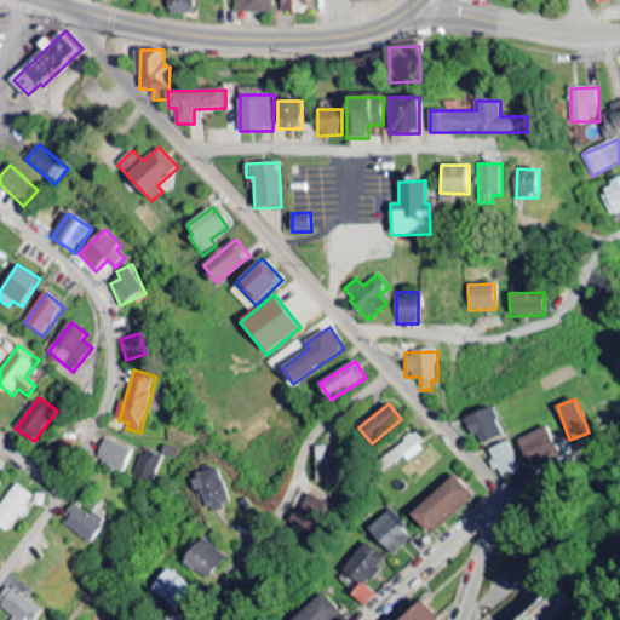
[(505,436),(493,407),(465,419),(474,438),(480,435),(484,445),(505,436)]
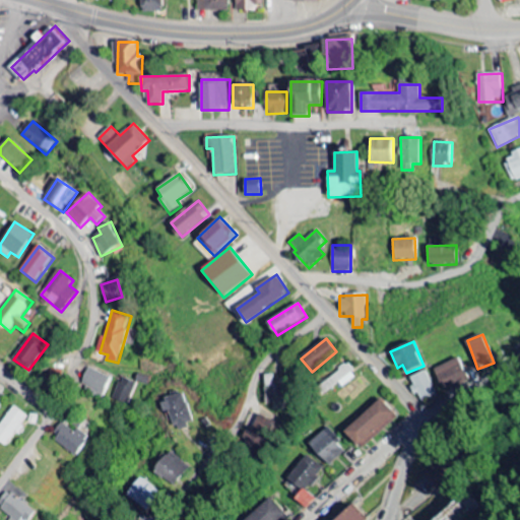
[(445,393),(470,381),(459,358),(434,370),(445,393)]
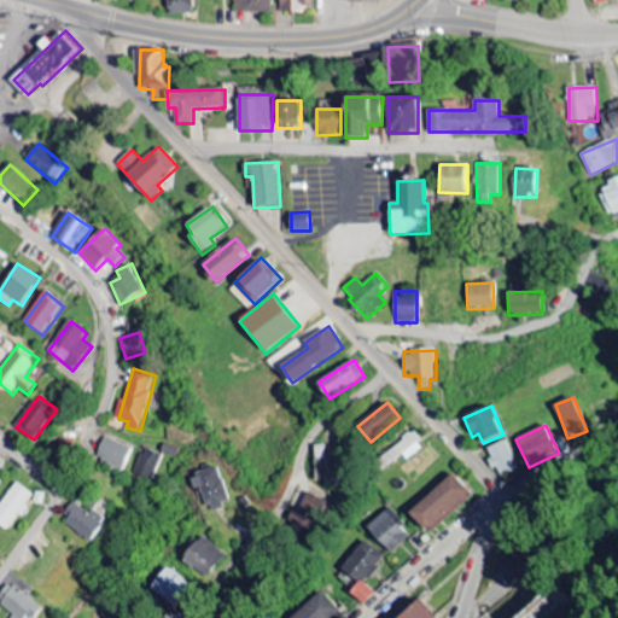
[(415,432),(379,461),(385,470),(404,455),(409,461),(426,447),(415,432)]
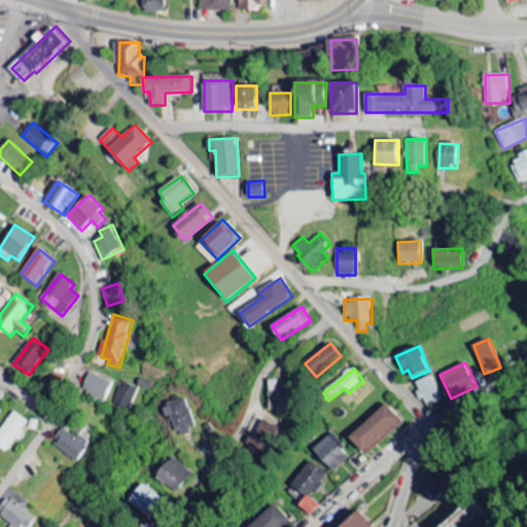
[(106,402),(114,382),(90,372),(81,392),(106,402)]
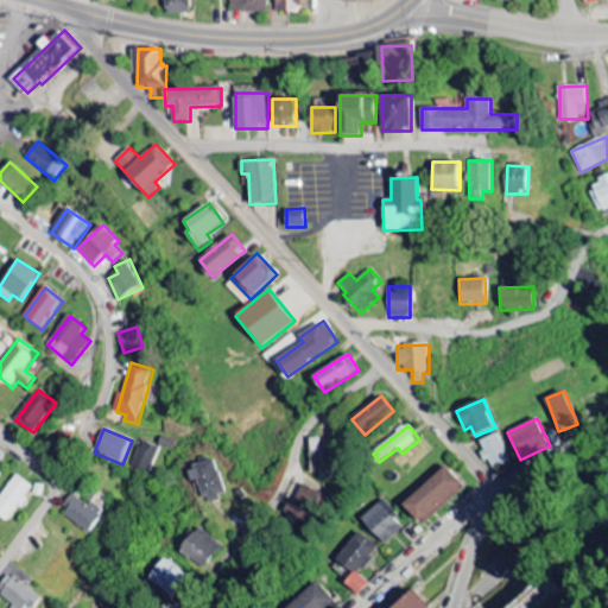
[(487,461),(491,460),(495,470),(512,463),(499,434),(480,442),(487,461)]
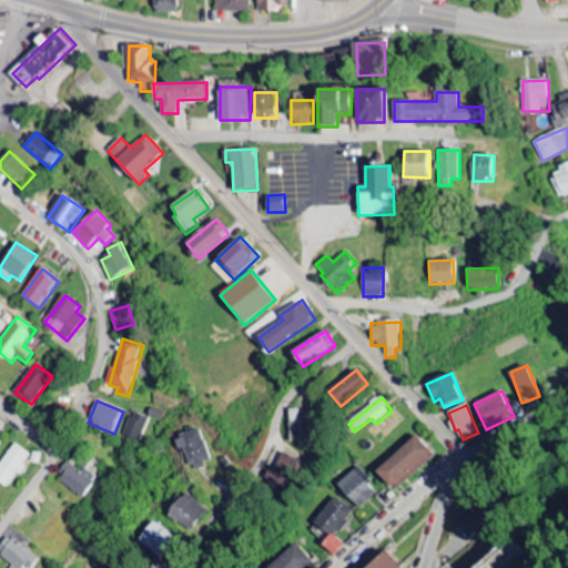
[(149,417),(132,413),(125,437),(143,442),(149,417)]
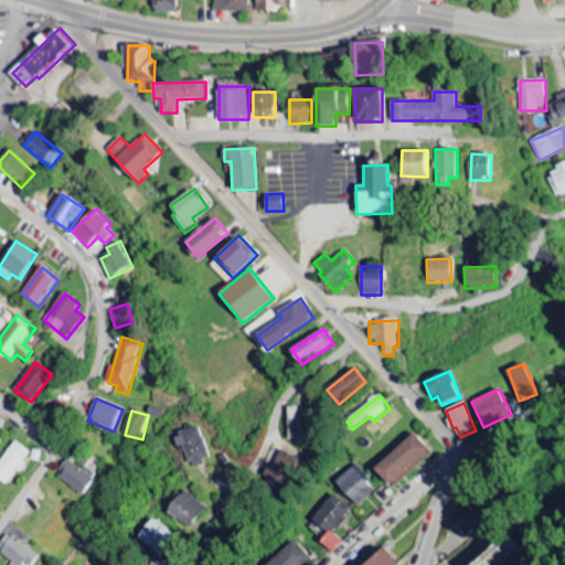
[(291,420),(290,436),(308,437),(308,420),(291,420)]
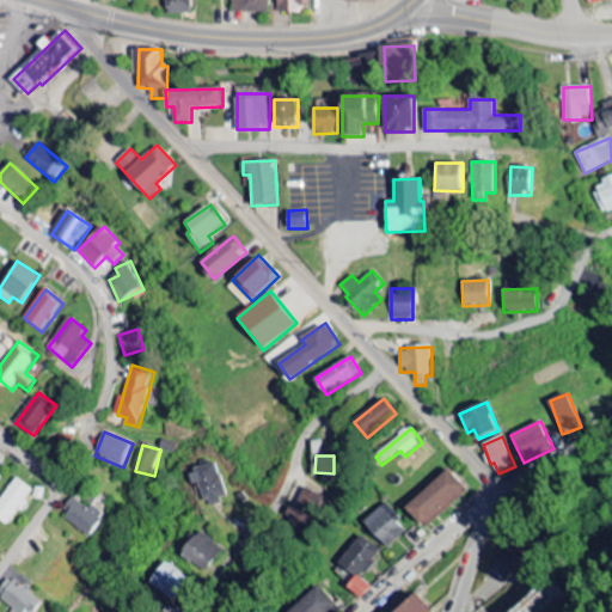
[(191,469),(195,484),(202,483),(206,503),(226,500),(219,463),(191,469)]
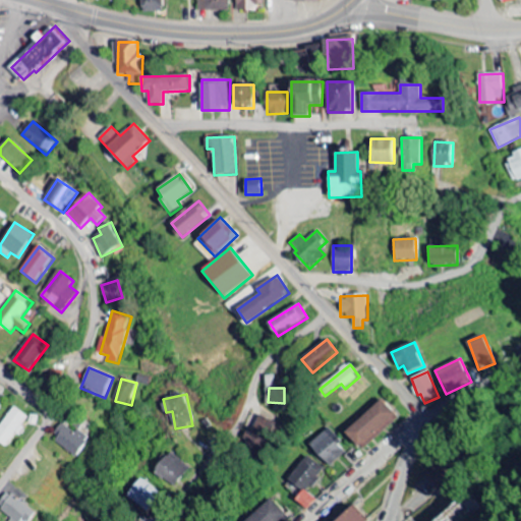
[(362,451),(398,417),(381,399),(345,433),(362,451)]
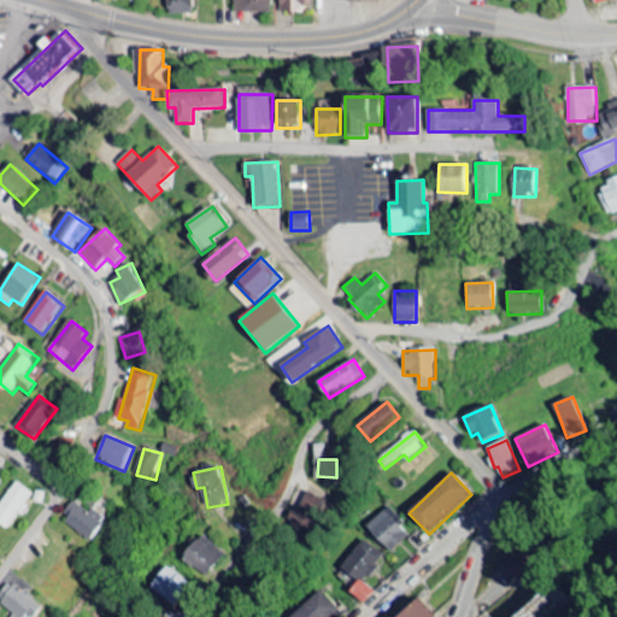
[(23,516),(36,493),(16,481),(0,507),(0,524),(10,530),(18,513),(23,516)]
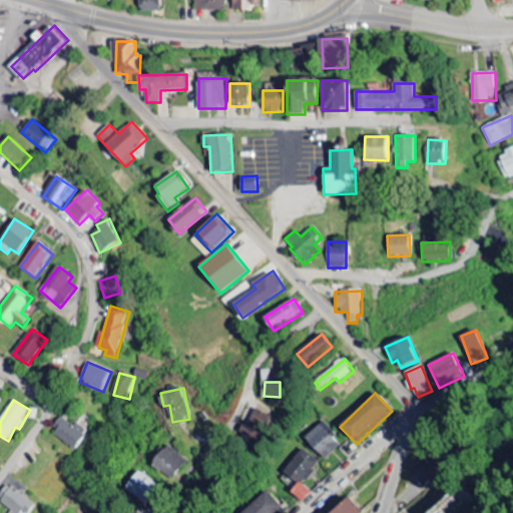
[(260,445),(266,433),(260,430),(266,416),(255,412),(248,427),(244,425),(239,436),(260,445)]
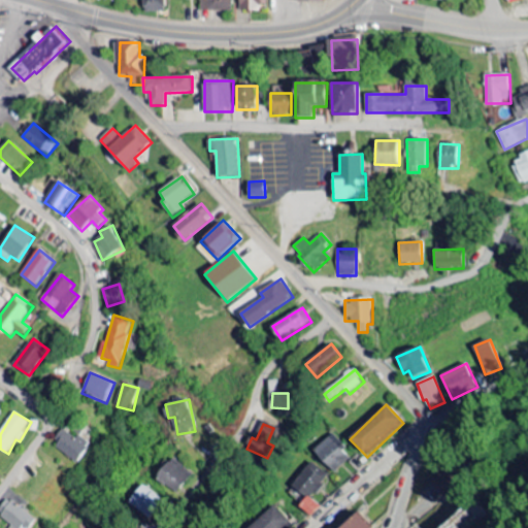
[(93,444),(81,435),(77,439),(65,430),(54,444),(77,463),(93,444)]
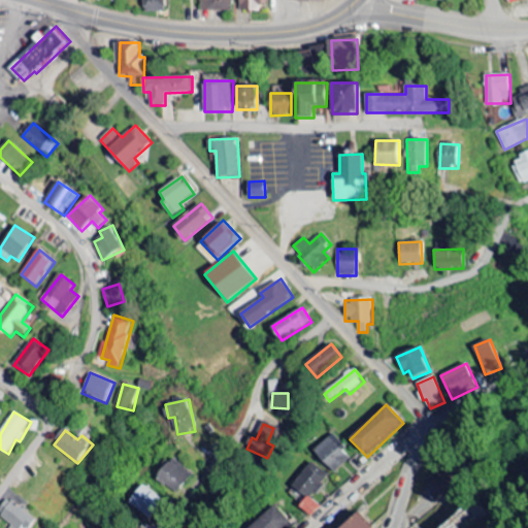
[(335,473),(353,457),(332,435),(315,452),(335,473)]
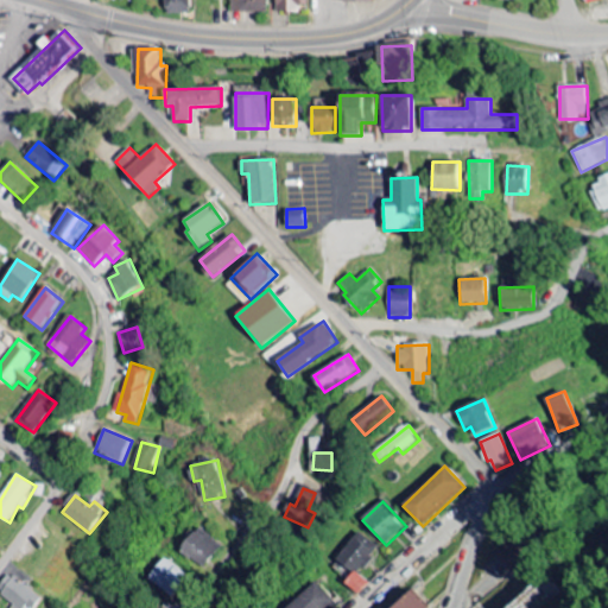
[(223,546),(201,527),(182,549),(204,569),(223,546)]
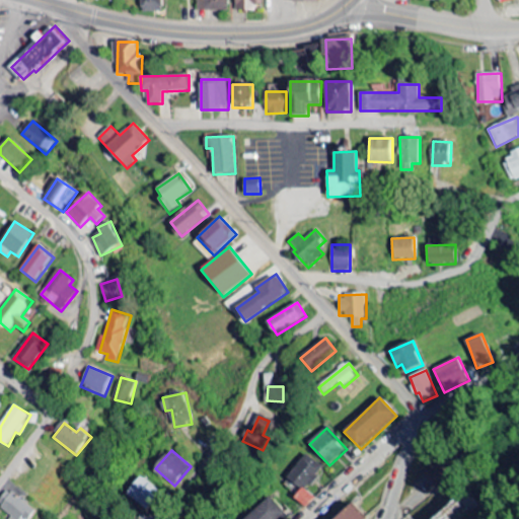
[(308,508),(314,497),(307,492),(323,466),(305,454),(288,480),(301,489),(294,499),(308,508)]
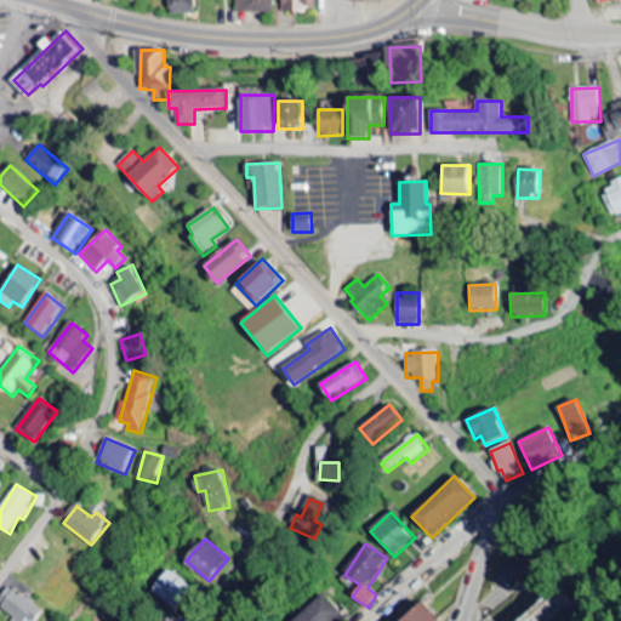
[(523,586),(541,570),(525,553),(507,569),(523,586)]
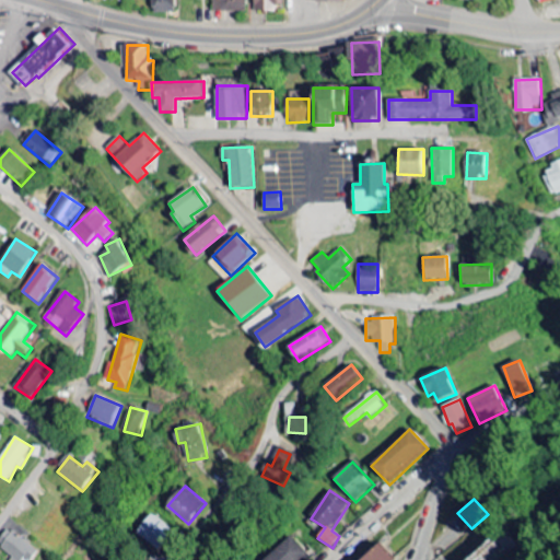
[(163,551),(176,529),(153,515),(140,536),(163,551)]
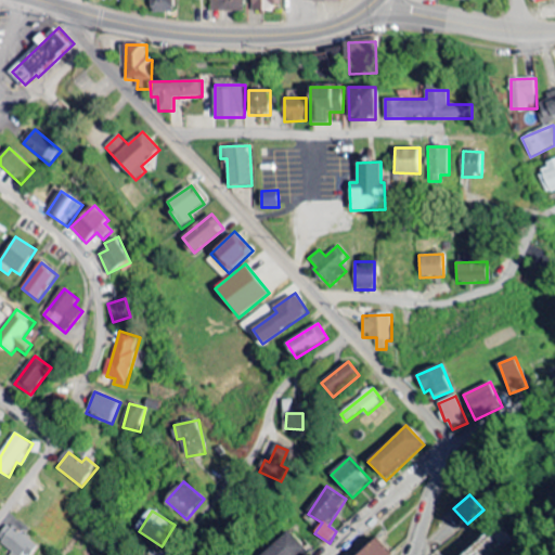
[(0,532),(0,544),(13,554),(33,554),(39,547),(8,524),(0,532)]
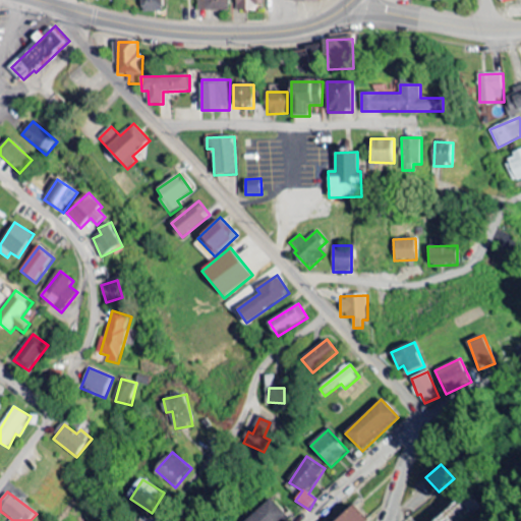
[(247,520),(283,520),(288,517),(272,499),(247,520)]
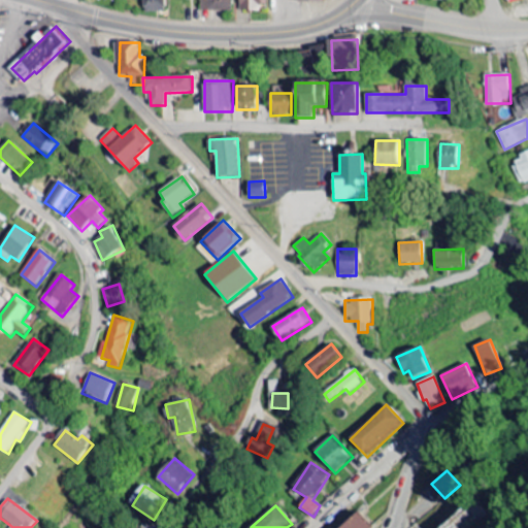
[(496,513),(484,506),(476,520),(490,526),(496,513)]
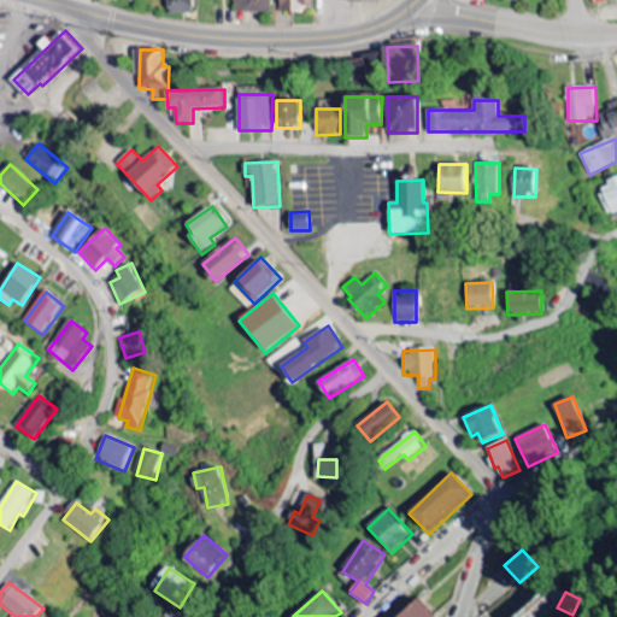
[(432,616),(433,616),(416,598),(395,616),(432,616)]
